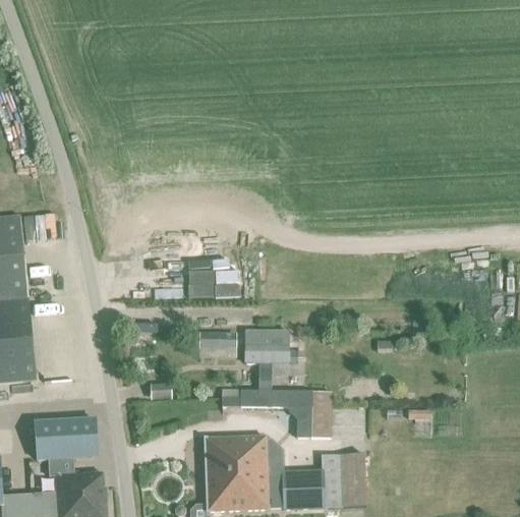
[(0,383),(35,380),(19,215),(0,217),(0,383)]
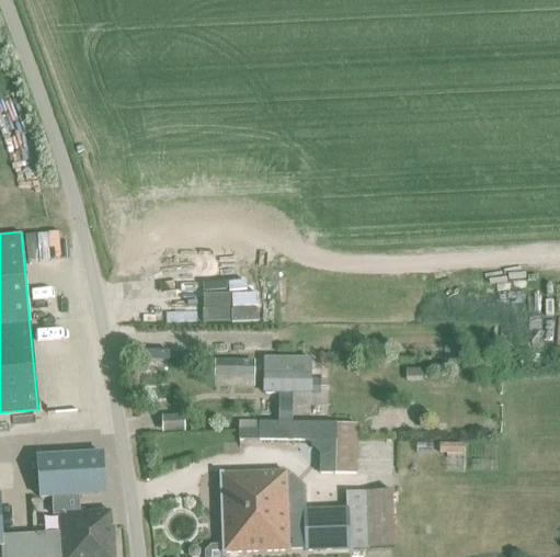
[(258,420),(238,420),(238,438),(242,438),(242,429),(258,429),(258,438),(259,438),(305,438),(324,439),(333,439),(355,439),(355,420),(334,421),(290,421),(290,402),(290,391),(310,393),(318,393),(318,389),(318,378),(310,378),(310,366),(310,353),(262,353),(262,366),(262,378),(262,391),(276,391),(276,420),(258,420)]
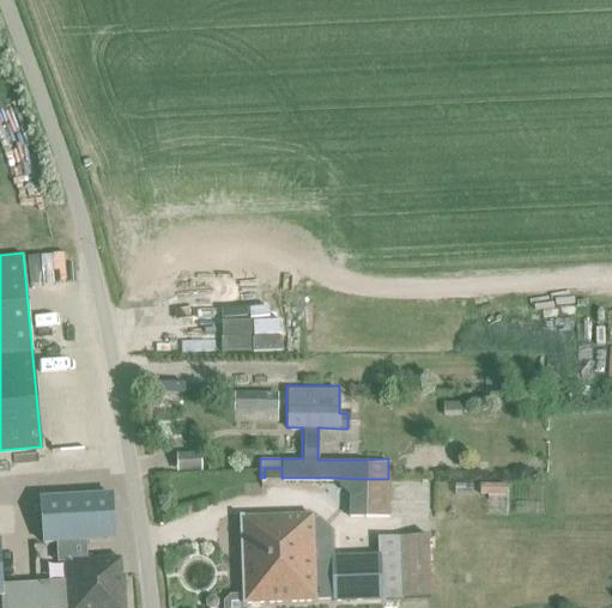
[(231,407),(276,408),(276,389),(231,389),(231,407)]
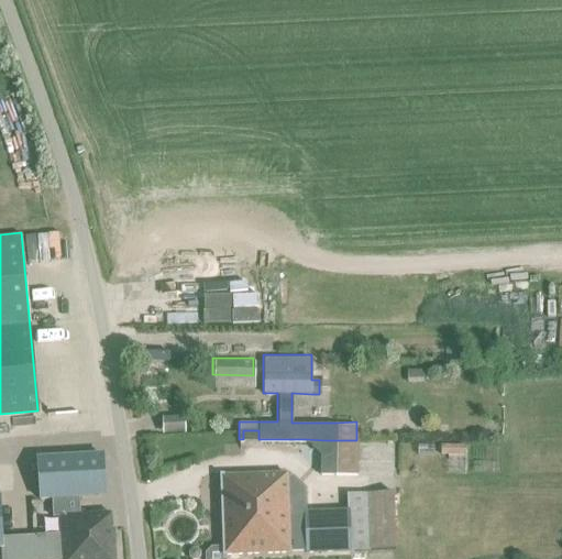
[(426,368),(406,368),(407,377),(426,377),(426,368)]
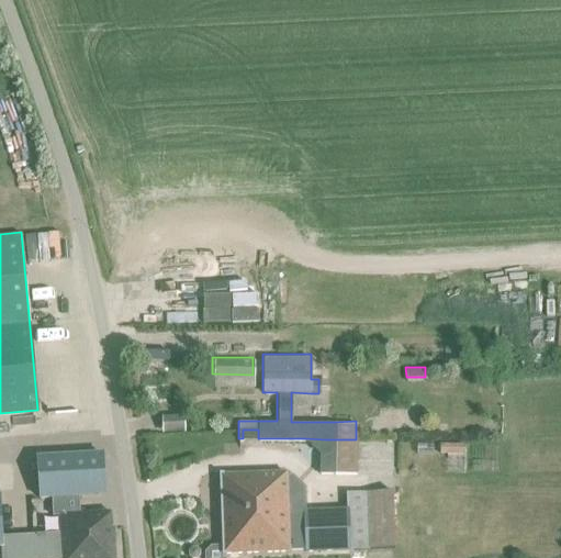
[(0,545),(1,545),(0,557),(113,557),(113,525),(111,525),(111,510),(80,512),(79,494),(103,493),(101,472),(100,452),(36,455),(38,476),(40,495),(40,497),(52,495),(52,513),(58,513),(59,532),(1,535),(0,519),(0,545)]
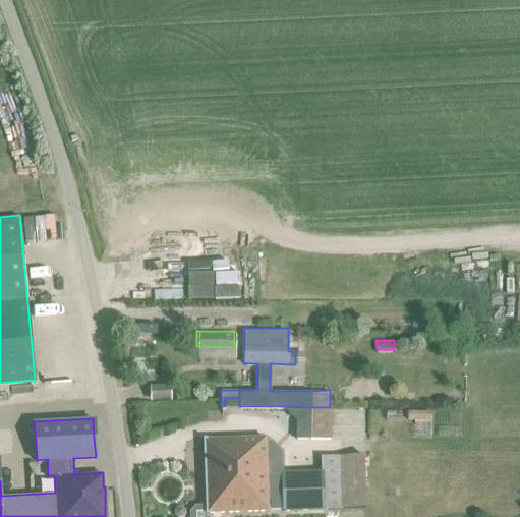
[(263,436),(204,438),(206,511),(267,509),(267,507),(282,506),(282,509),(284,509),(284,507),(283,471),(282,449),(272,439),(264,440),(263,436)]
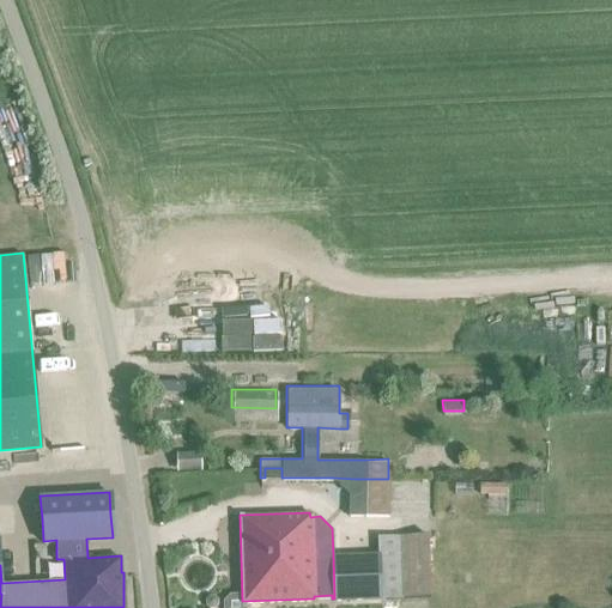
[(379,553),(333,554),(334,596),(334,599),(403,596),(401,564),(429,564),(432,563),(431,532),(377,534),(379,553)]
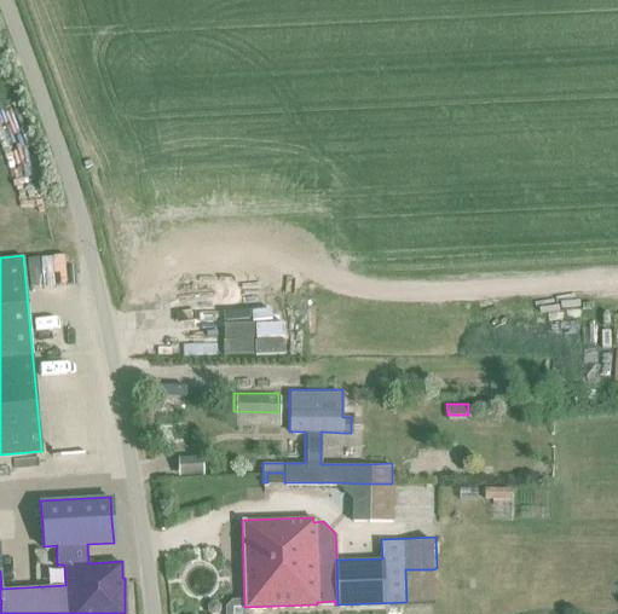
[(209,600),(206,603),(206,608),(211,612),(215,612),(219,608),(219,602),(215,598),(209,600)]
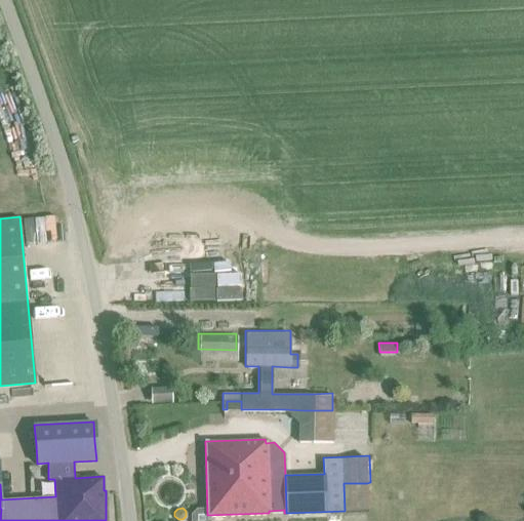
[(338,520),(338,512),(327,513),(327,520),(338,520)]
